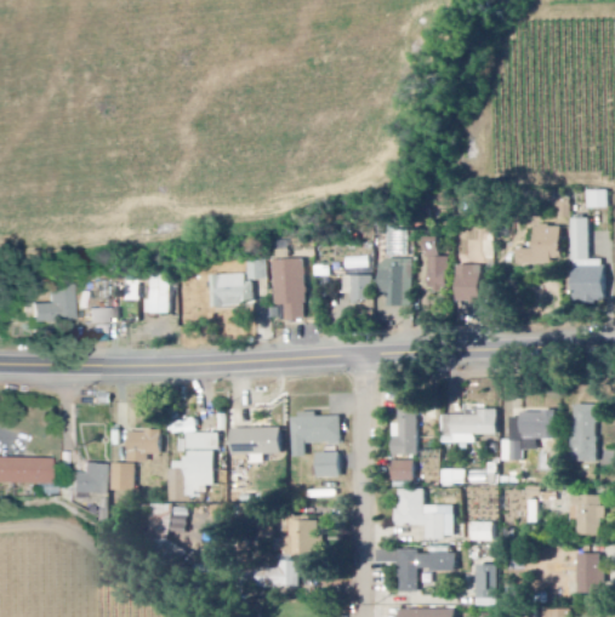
[(607,189),(586,189),(586,209),(608,209),(607,189)]
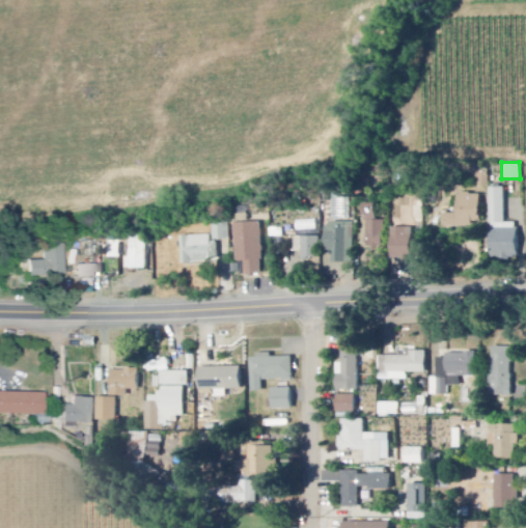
[(504,187),(490,186),(489,256),(517,257),(518,222),(503,222),(504,187)]
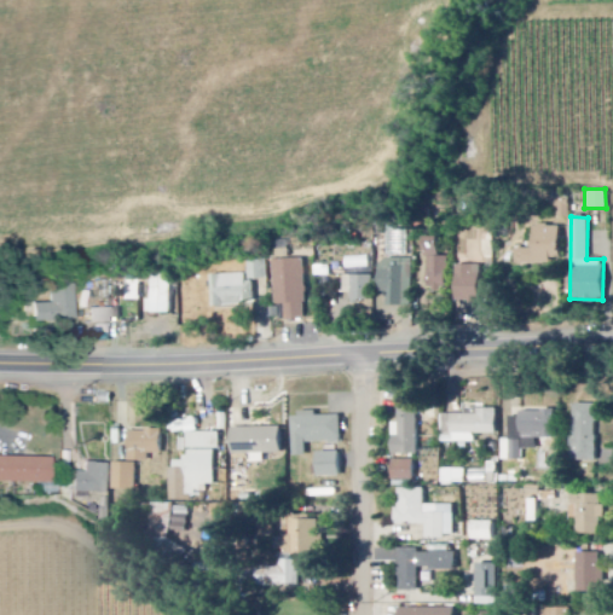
[(514,261),(560,261),(559,224),(532,224),(533,245),(514,247),(514,261)]
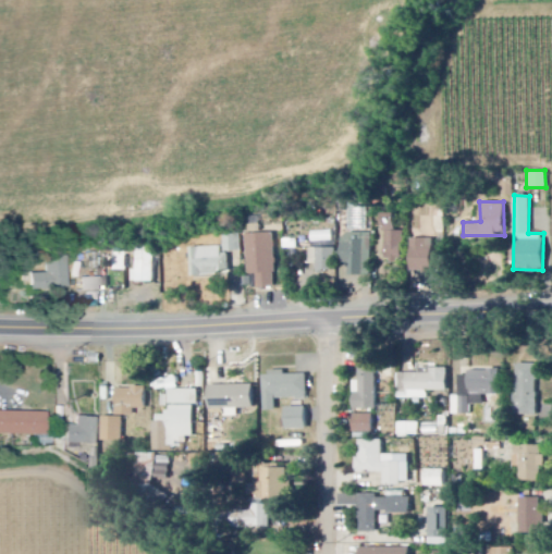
[(401,230),(394,230),(395,213),(383,212),(382,258),(401,258),(401,230)]
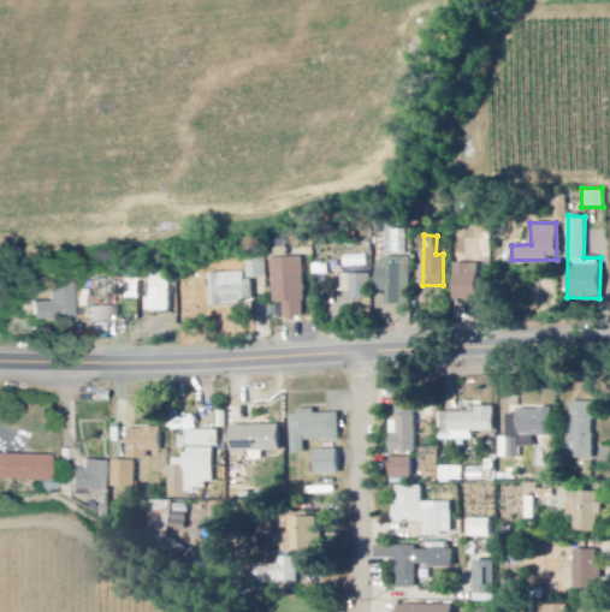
[(354,265),(353,245),(329,247),(329,266),(354,265)]
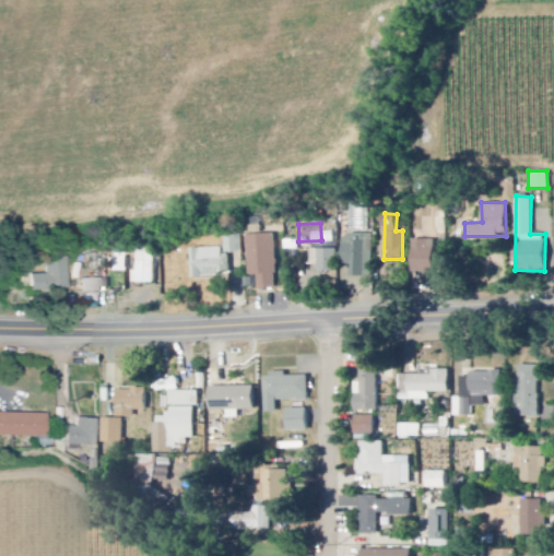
[(369,233),(341,232),(340,263),(348,263),(348,275),(368,275),(369,233)]
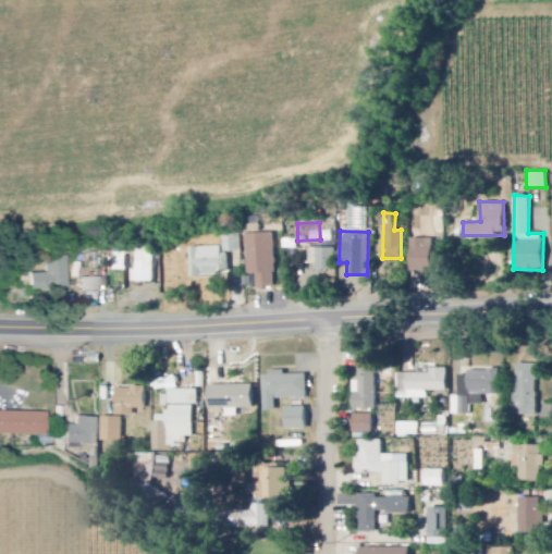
[(236,232),(220,233),(221,250),(237,250),(236,232)]
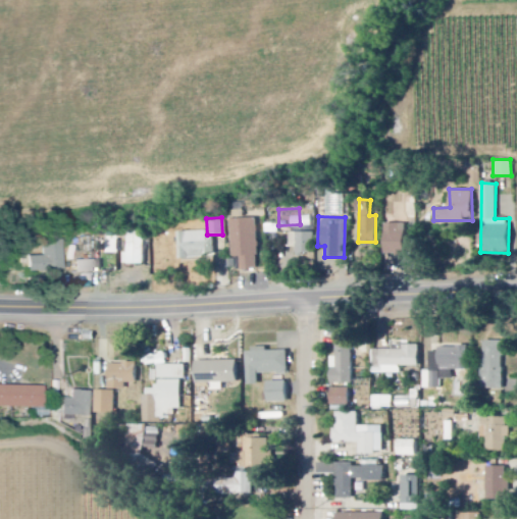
[(228,218),(229,256),(237,256),(238,269),(256,268),(254,217),(228,218)]
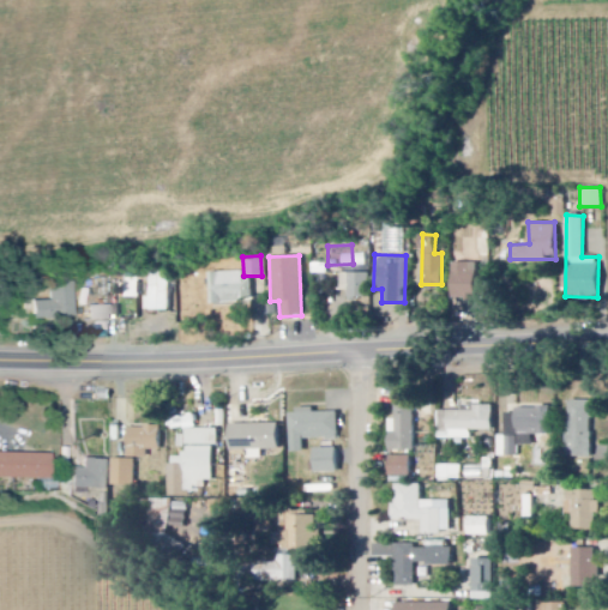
[(475,261),(452,261),(451,297),(475,299),(475,261)]
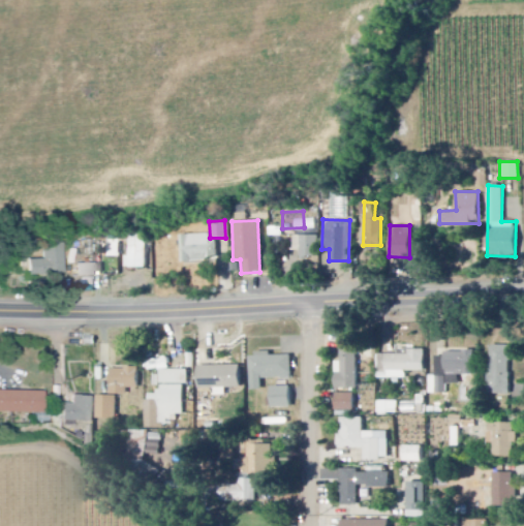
[(145,233),(125,233),(125,267),(144,267),(145,233)]
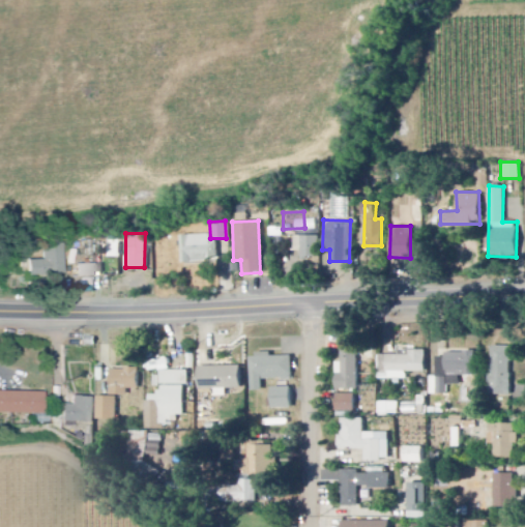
[(178,234),(179,260),(213,259),(212,233),(178,234)]
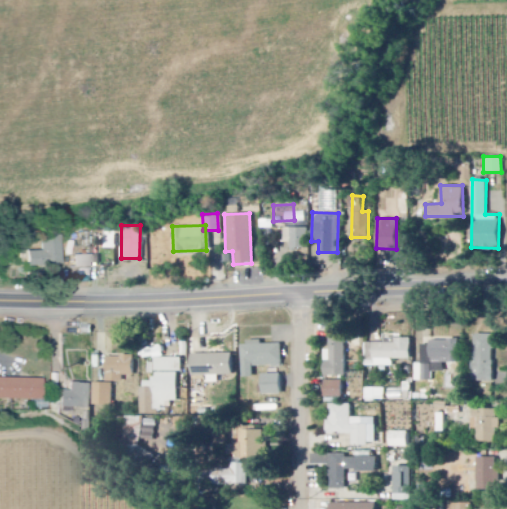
[(305,226),(281,227),(281,241),(288,241),(288,248),(305,248),(305,226)]
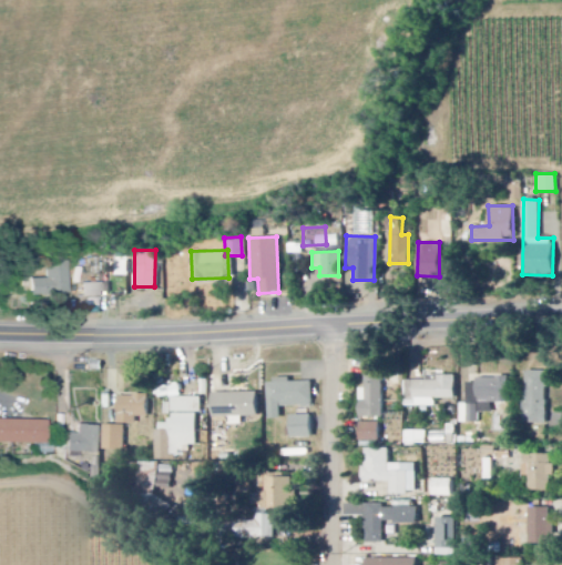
[(29,295),(65,294),(64,261),(41,262),(42,278),(28,279),(29,295)]
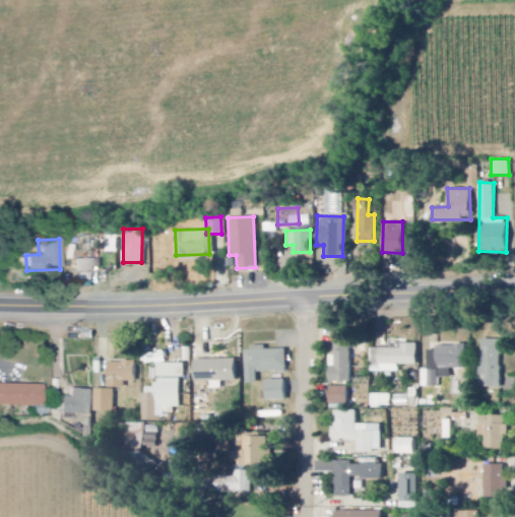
[(90,270),(89,257),(72,258),(72,271),(90,270)]
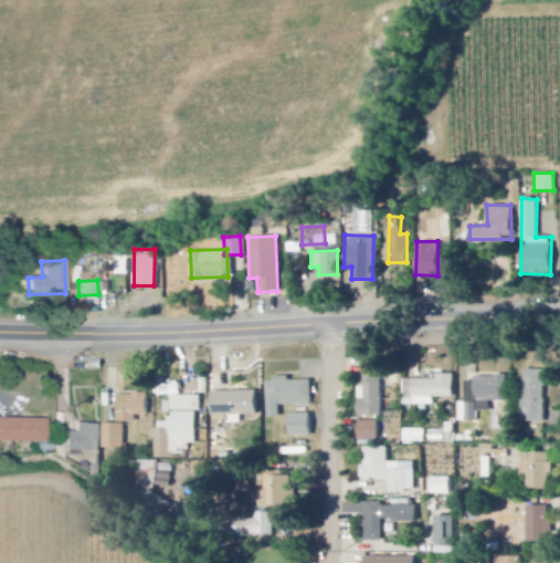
[(356,386),(356,415),(380,415),(379,357),(361,357),(362,386),(356,386)]
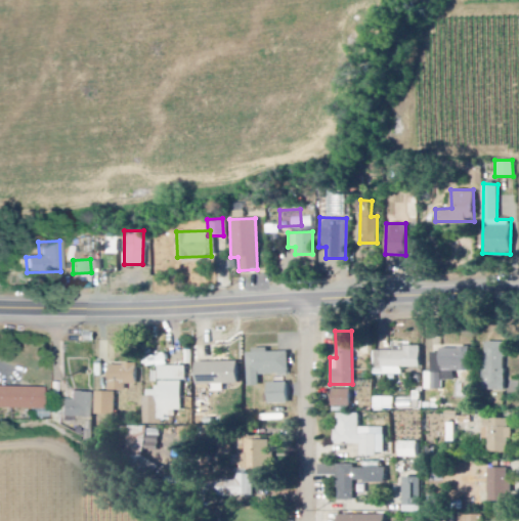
[(503,389),(503,353),(509,353),(510,341),(482,341),(481,389),(503,389)]
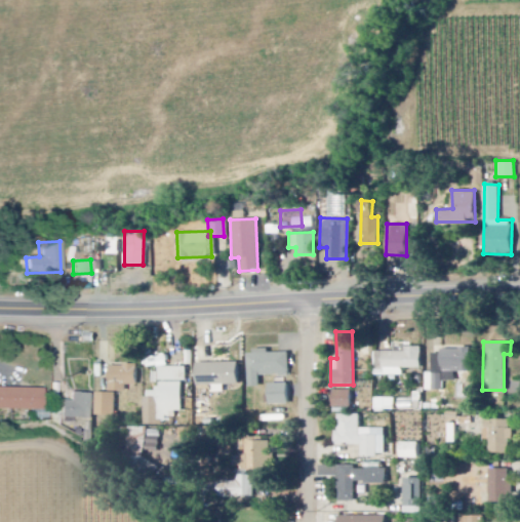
[(400,367),(420,367),(420,346),(402,346),(402,351),(372,350),(371,374),(400,374),(400,367)]
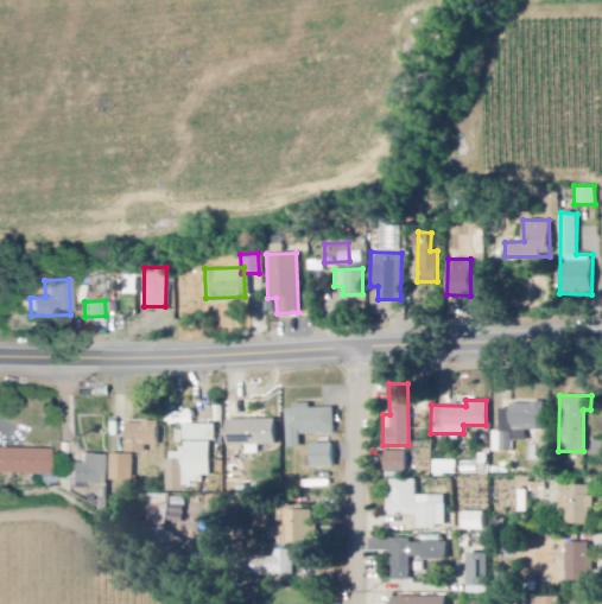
[(333,407),(309,407),(308,404),(284,405),(286,446),(301,446),(299,434),(334,433),(333,407)]
